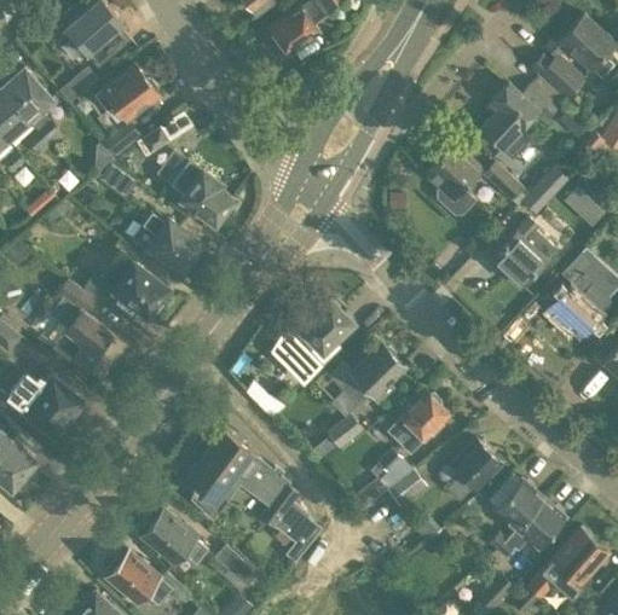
[(133,41),(122,28),(126,25),(104,0),(99,0),(67,28),(99,69),(133,41)]
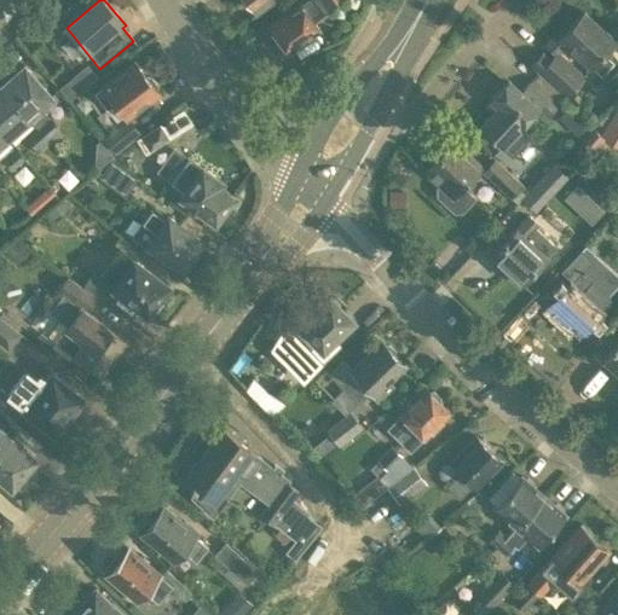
[(243,0),(254,13),(271,0),(243,0)]
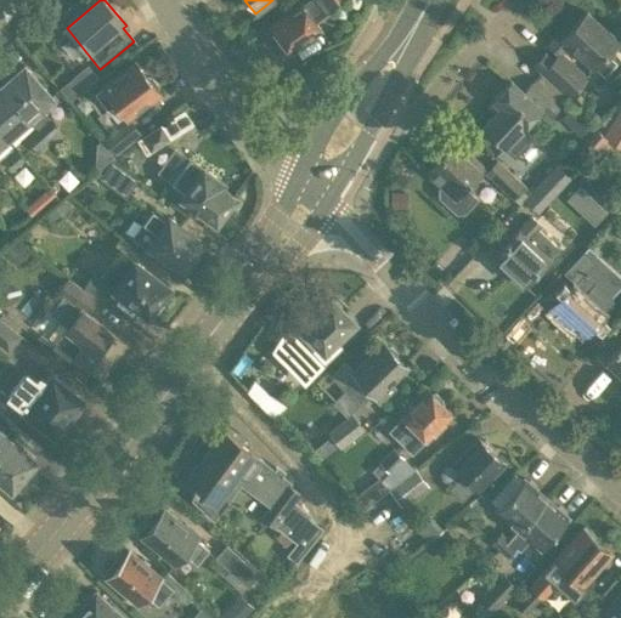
[(288,54),(319,30),(316,27),(340,9),(339,6),(348,1),(346,0),(310,0),(301,7),(299,5),(269,27),(270,29),(267,30),(283,52),(287,51),(288,54)]
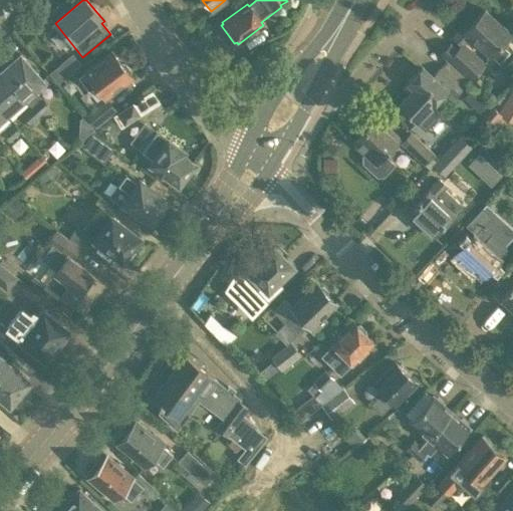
[(510,54),(502,46),(511,36),(485,12),(472,26),(468,23),(452,40),(461,48),(457,52),(450,46),(441,56),(469,82),(484,65),(464,47),(471,39),(491,58),(499,65),(510,54)]
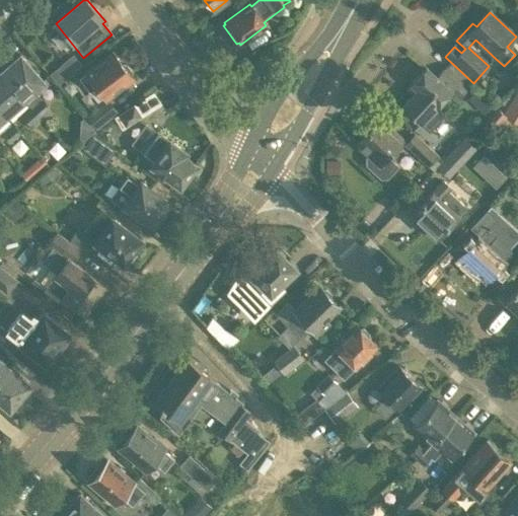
[(91,93),(97,89),(106,102),(86,119),(95,131),(117,114),(107,102),(136,82),(115,53),(86,74),(87,76),(81,80),(91,93)]
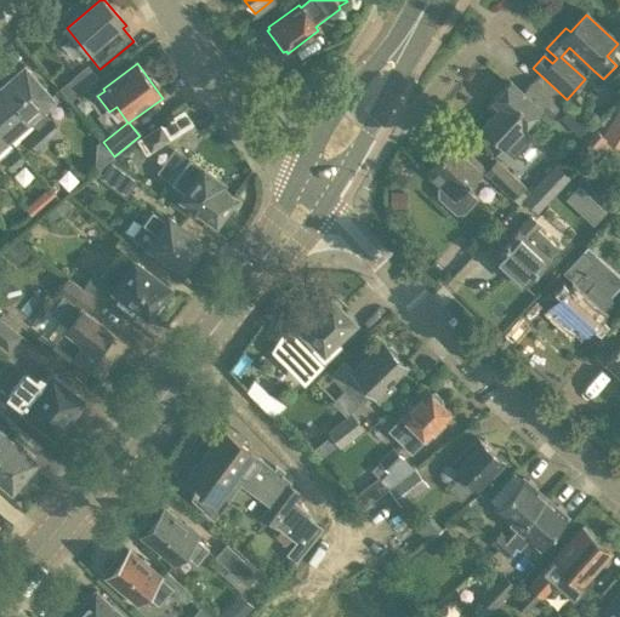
[(0,89),(30,124),(39,132),(47,143),(49,142),(53,148),(64,138),(43,113),(57,101),(26,64),(0,85),(0,89)]
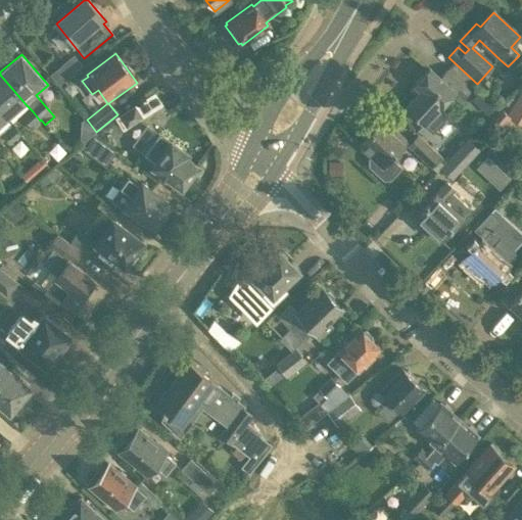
[(421,93),(406,109),(419,122),(433,136),(448,120),(440,111),(440,110),(455,95),(463,102),(472,91),(449,69),(440,81),(429,71),(414,87),(421,93)]
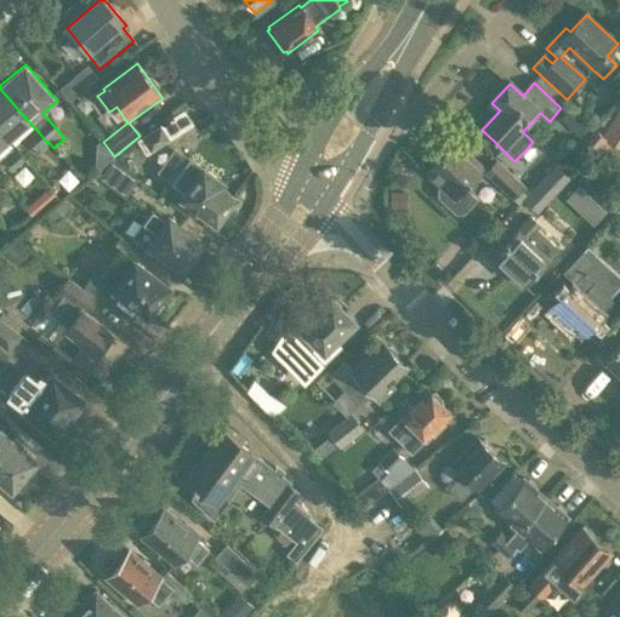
[(70,85),(61,93),(70,104),(81,97),(70,85)]
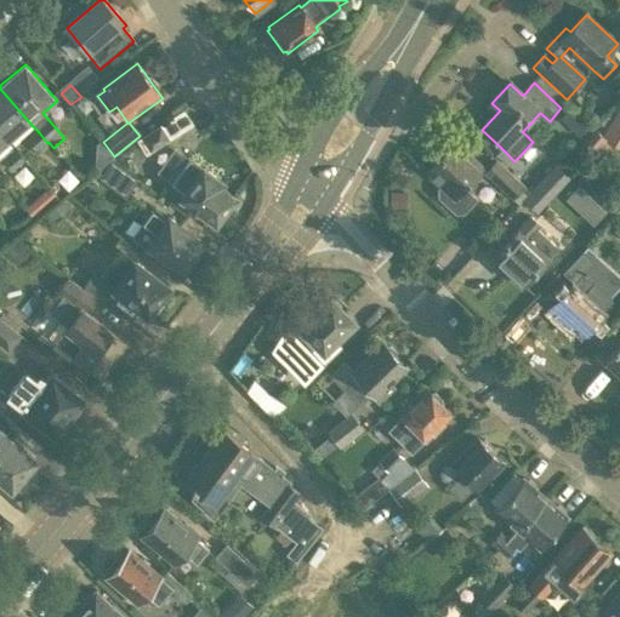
[(30,124),(0,89),(0,136),(7,144),(30,124)]
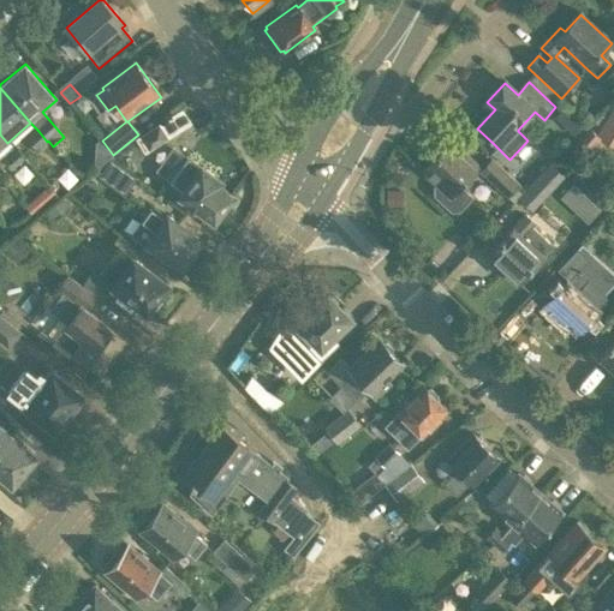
[(136,142),(145,157),(192,126),(183,112),(136,142)]
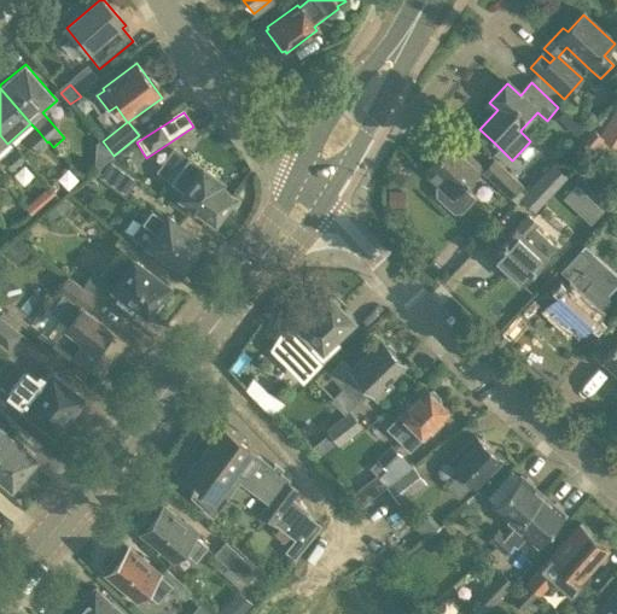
[(35,152),(47,142),(39,132),(27,141),(35,152)]
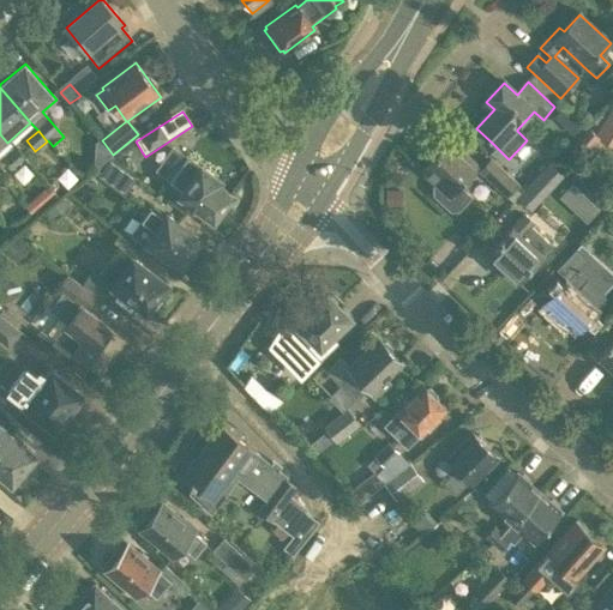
[(588,131),(572,149),(588,162),(604,142),(588,131)]
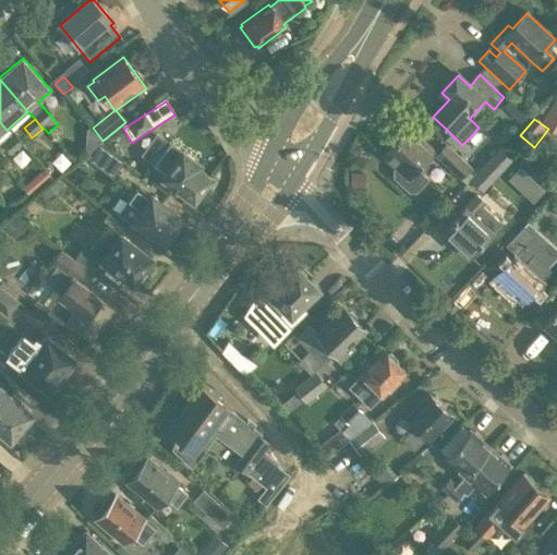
[(416,195),(428,182),(416,170),(430,157),(428,156),(432,153),(430,151),(426,154),(403,132),(380,156),(396,170),(394,173),(394,180),(409,195),(416,195)]
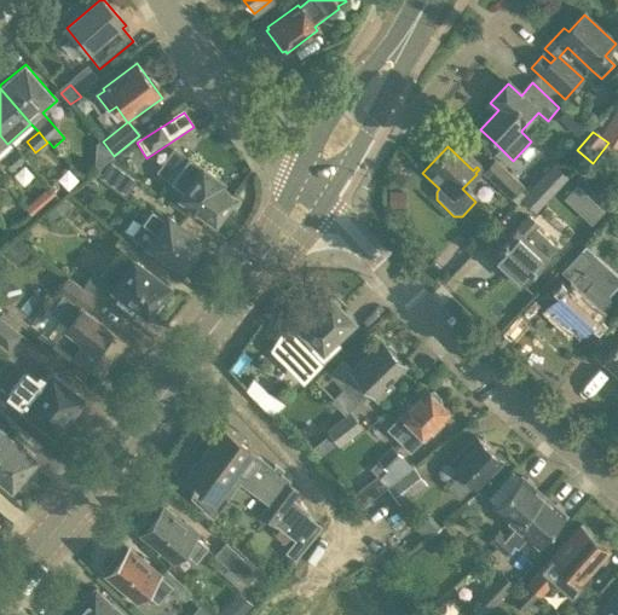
[(3,161),(12,173),(26,163),(15,151),(3,161)]
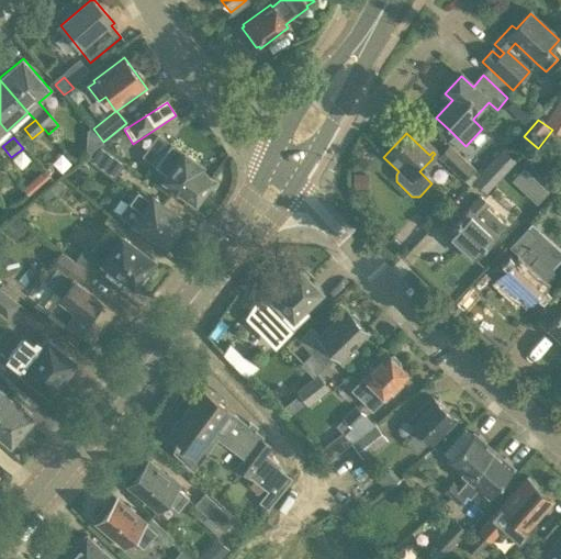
[(198,170),(201,167),(183,154),(183,155),(171,146),(155,168),(167,177),(164,180),(195,203),(212,180),(198,170)]
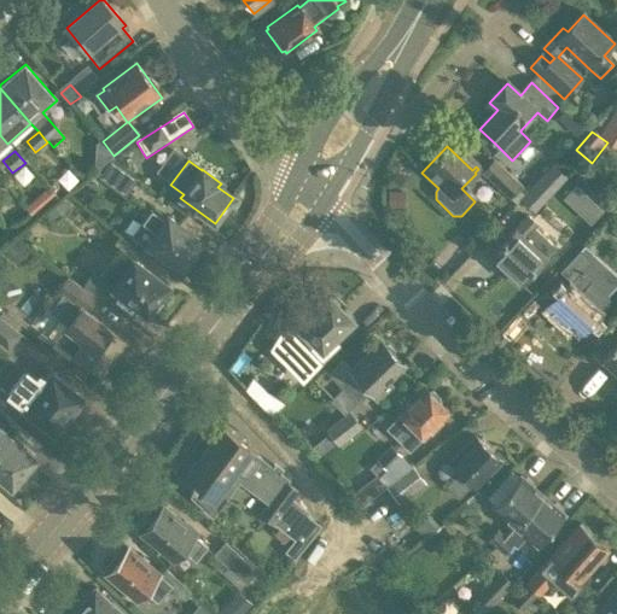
[(495,162),(482,175),(511,203),(523,188),(495,162)]
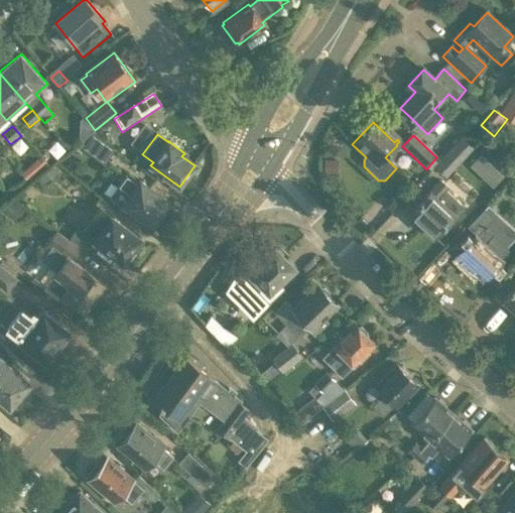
[(113,152),(92,137),(83,149),(104,165),(113,152)]
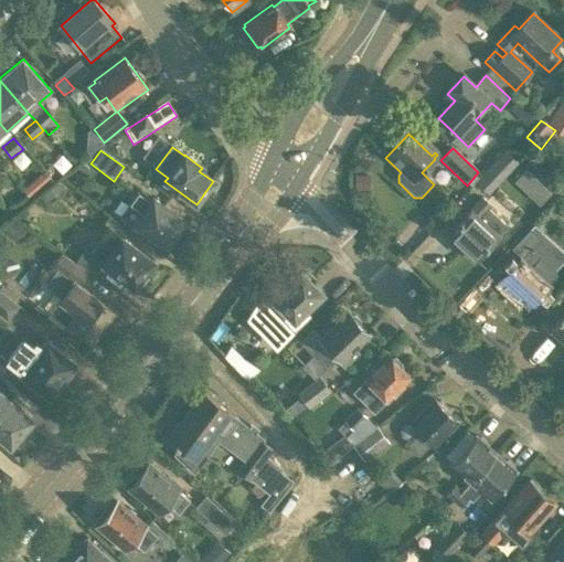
[(476,186),(489,197),(513,171),(501,160),(476,186)]
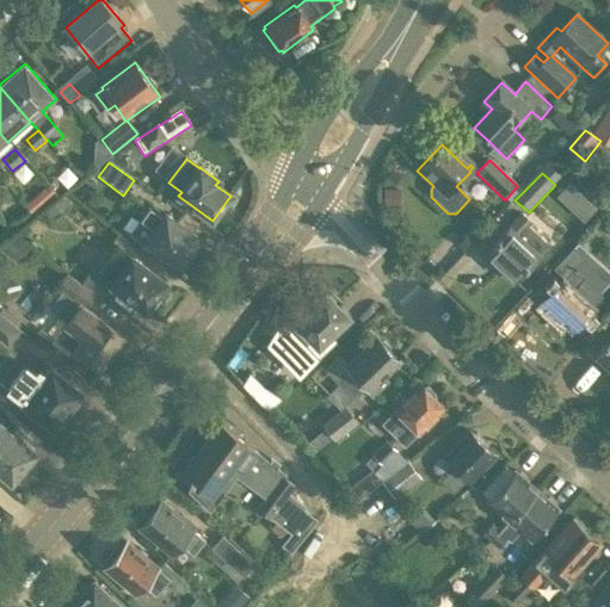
[(570,185),(556,199),(565,205),(577,192),(570,185)]
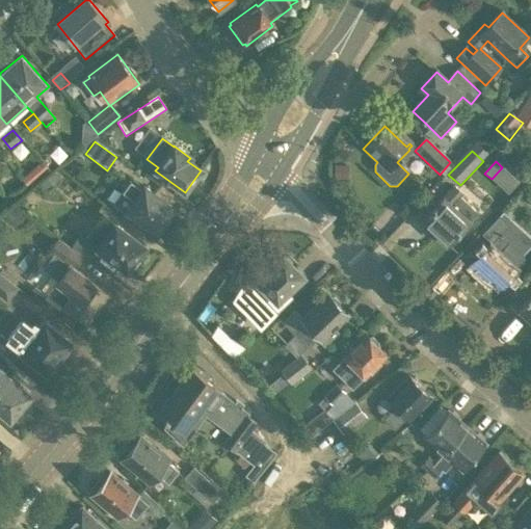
[(53,175),(41,186),(46,192),(59,181),(53,175)]
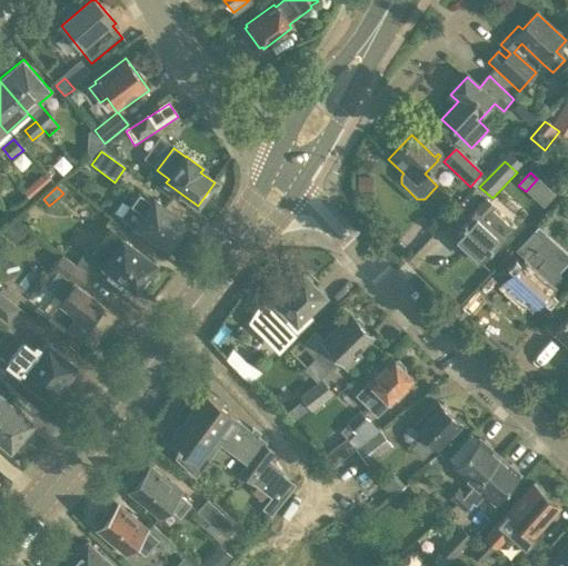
[(167,250),(186,224),(155,201),(152,206),(140,197),(131,208),(143,217),(136,228),(167,250)]
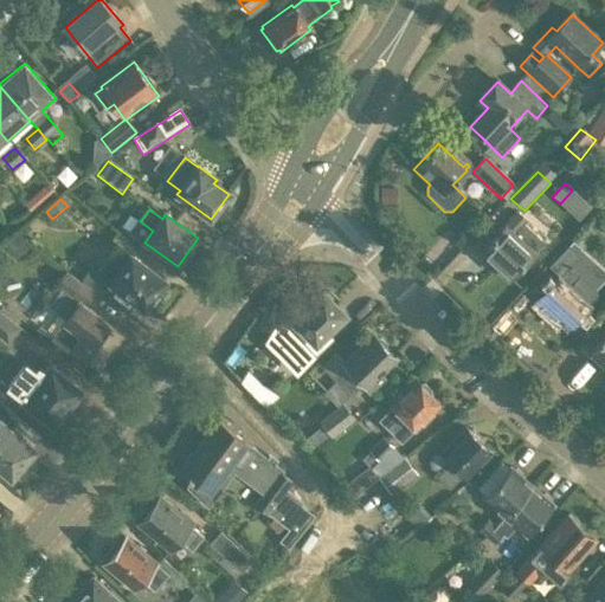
[(528,224),(516,213),(506,226),(480,253),(510,282),(544,245),(525,227),(528,224)]
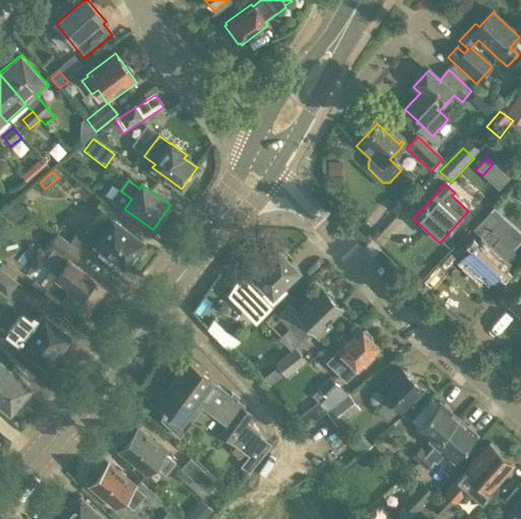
[(3,217),(10,223),(19,210),(13,205),(3,217)]
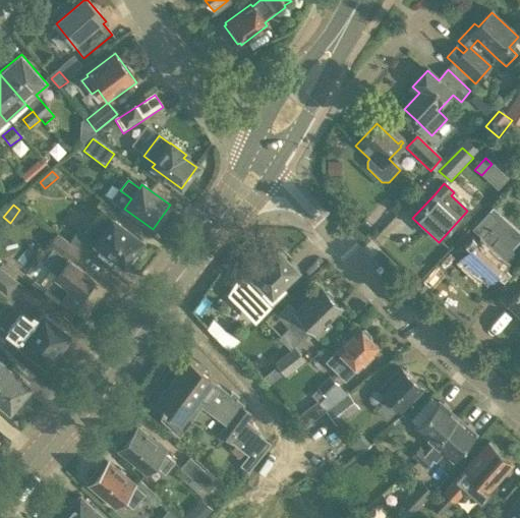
[(93,259),(101,248),(124,266),(141,242),(102,213),(93,226),(84,236),(79,233),(72,243),(93,259)]
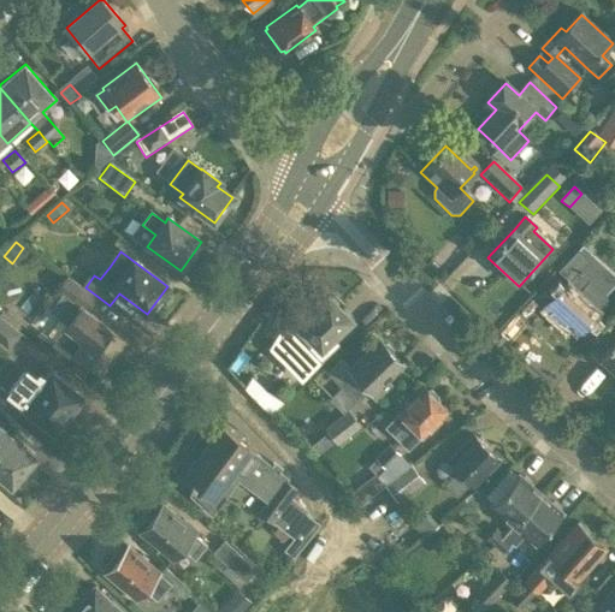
[(583,295),(592,285),(586,279),(590,275),(585,271),(591,263),(580,254),(560,275),(569,285),(547,309),(559,321),(562,318),(581,336),(602,313),(583,295)]
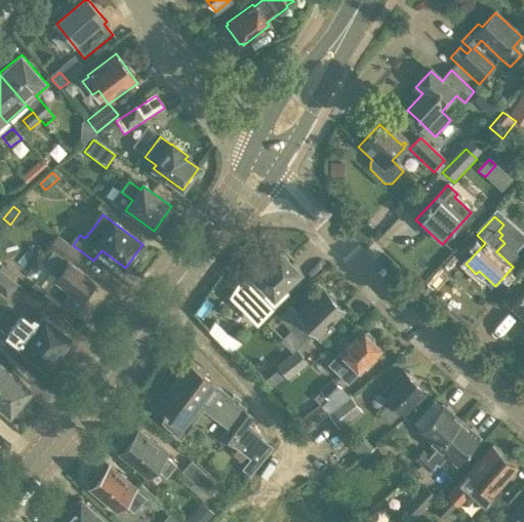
[(86,319),(108,291),(78,269),(87,257),(59,235),(50,247),(69,262),(46,291),(63,304),(64,302),(86,319)]
